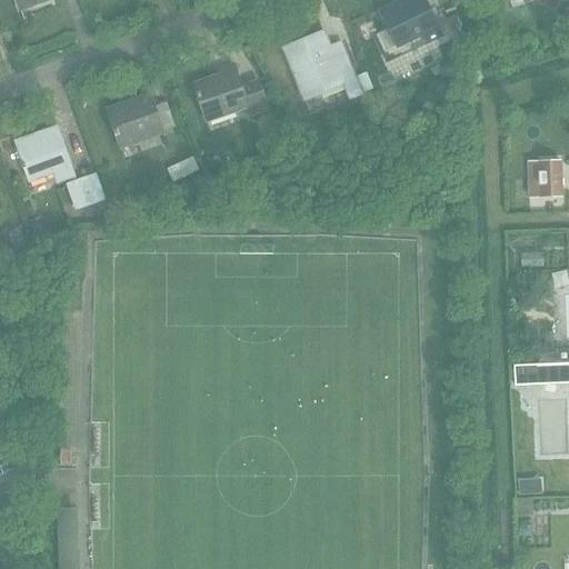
[(13,0),(19,12),(51,0),(13,0)]
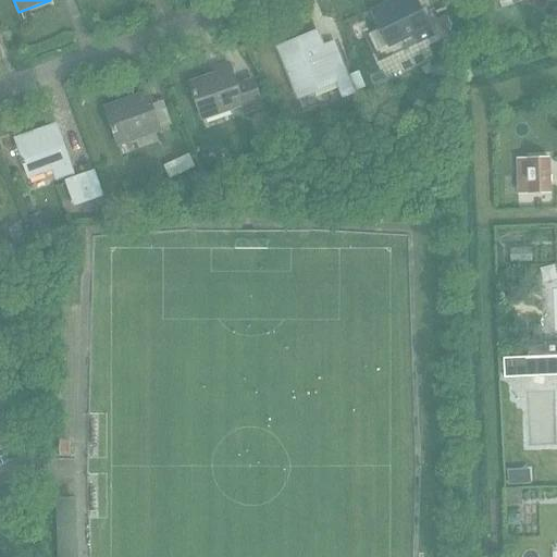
[(418,40),(432,34),(415,0),(393,0),(394,2),(373,12),(388,45),(415,33),(418,40)]
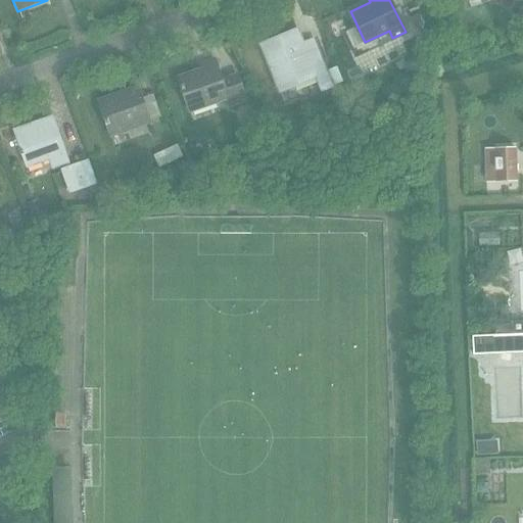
[(417,0),(402,0),(408,9),(419,3),(417,0)]
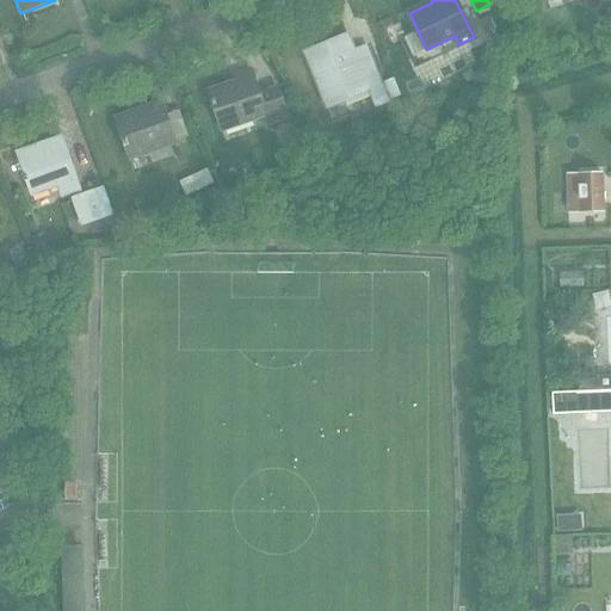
[(369,90),(382,84),(371,56),(359,61),(347,34),(303,51),(318,87),(335,80),(339,87),(364,78),(369,90)]
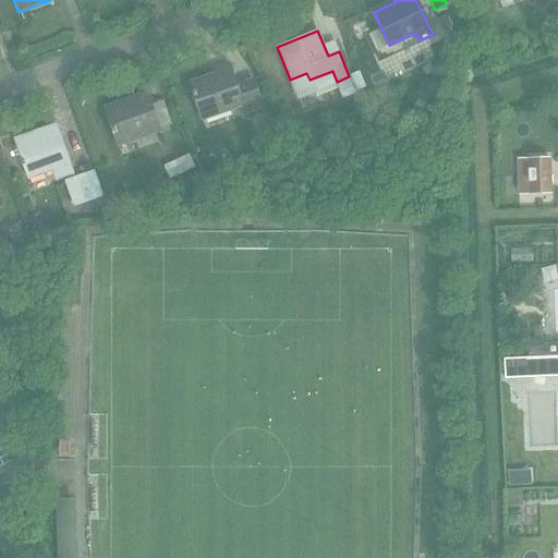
[(216,73),(190,83),(202,118),(240,106),(242,114),(263,107),(253,77),(235,83),(229,63),(214,68),(216,73)]
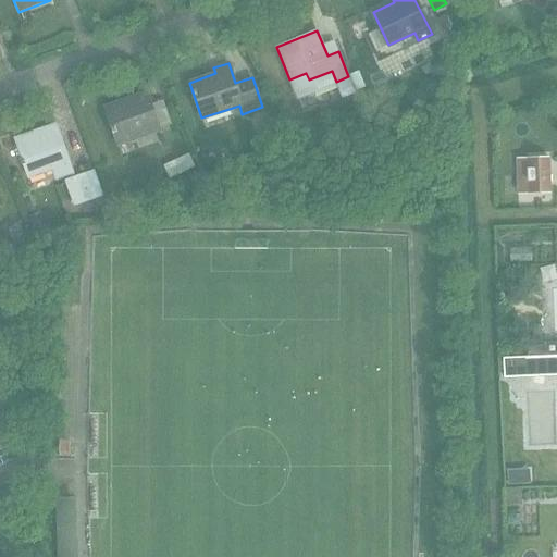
[(116,143),(159,127),(146,91),(103,107),(116,143)]
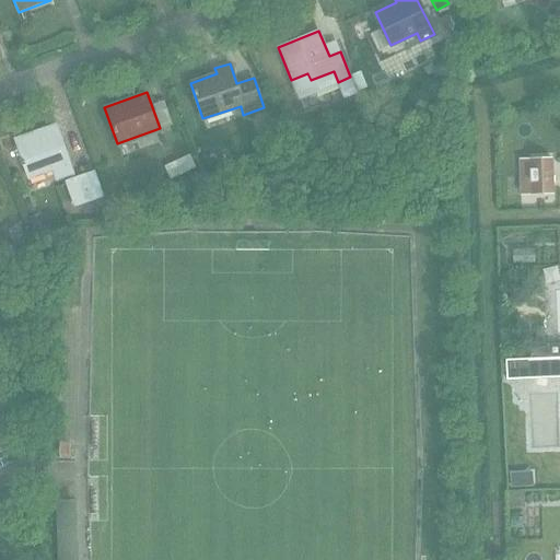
[(56,181),(72,174),(56,125),(31,132),(33,139),(16,144),(28,178),(53,171),(56,181)]
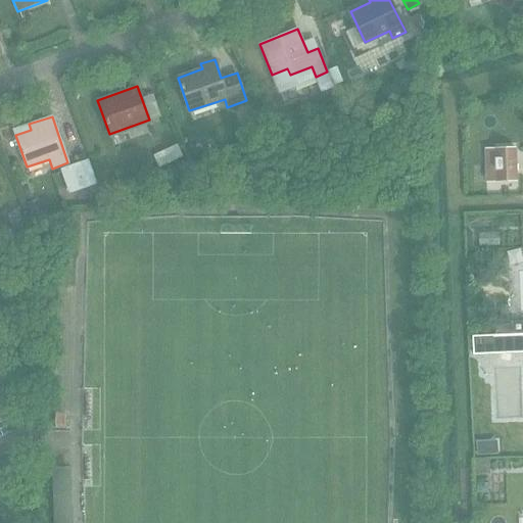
[(514,148),(493,148),(495,182),(516,181),(514,148)]
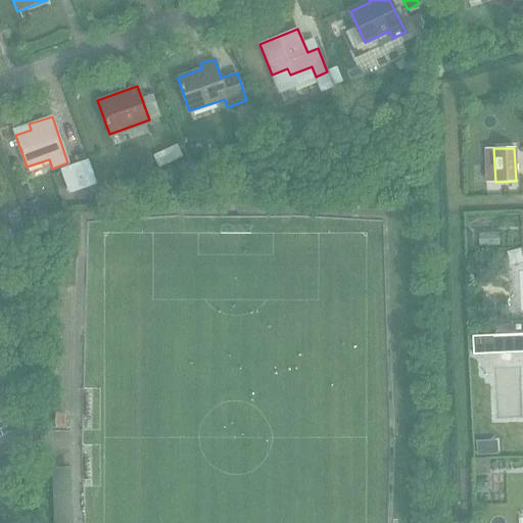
[(85,187),(96,182),(88,160),(77,164),(85,187)]
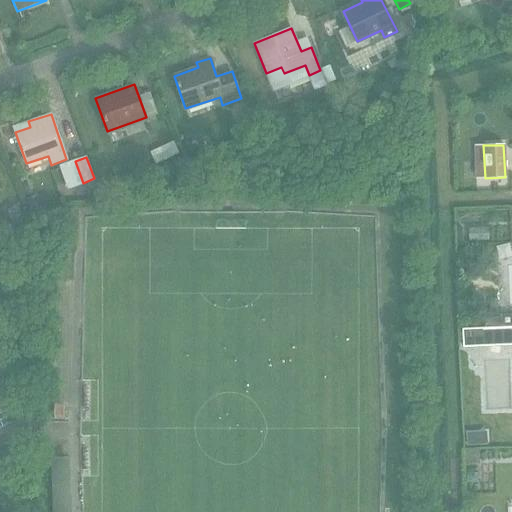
[(41,206),(36,193),(23,197),(29,211),(41,206)]
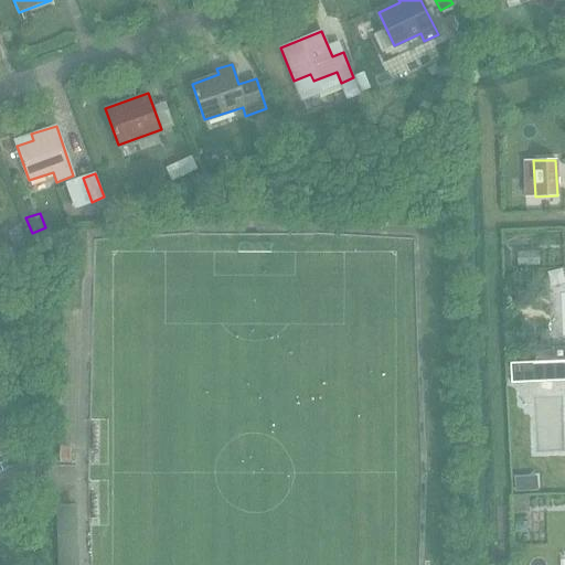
[(544,379),(543,362),(523,363),(524,380),(544,379)]
